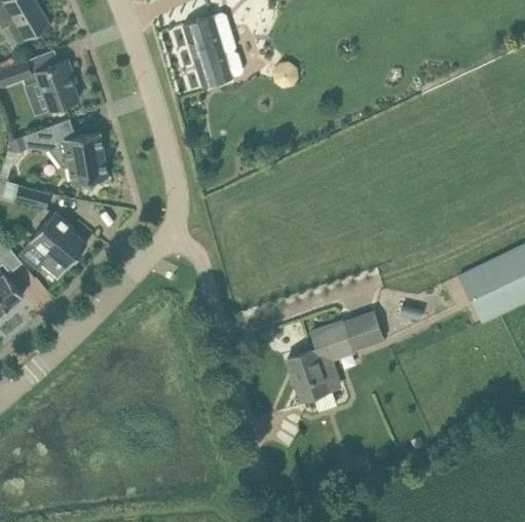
[(0,29),(2,32),(14,25),(26,43),(50,28),(34,0),(0,0),(0,29)]
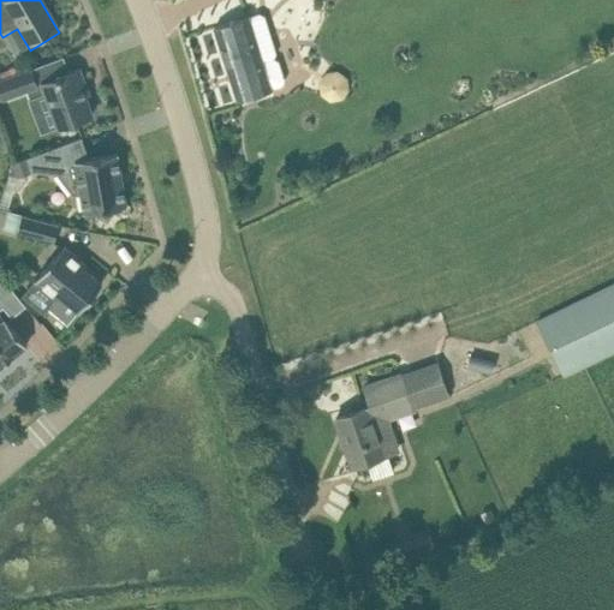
[(237,24),(214,31),(237,105),(260,97),(269,95),(269,93),(281,89),(285,84),(279,65),(274,61),(275,55),(264,22),(257,18),(246,21),(237,24)]
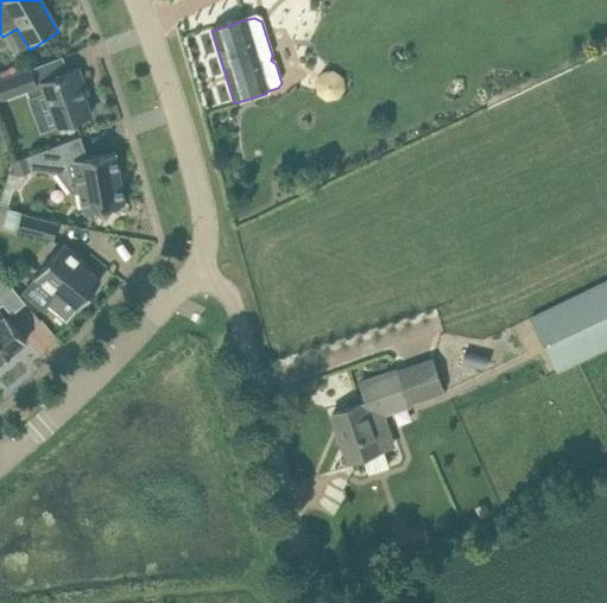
[(0,100),(1,103),(38,90),(31,71),(0,82),(0,100)]
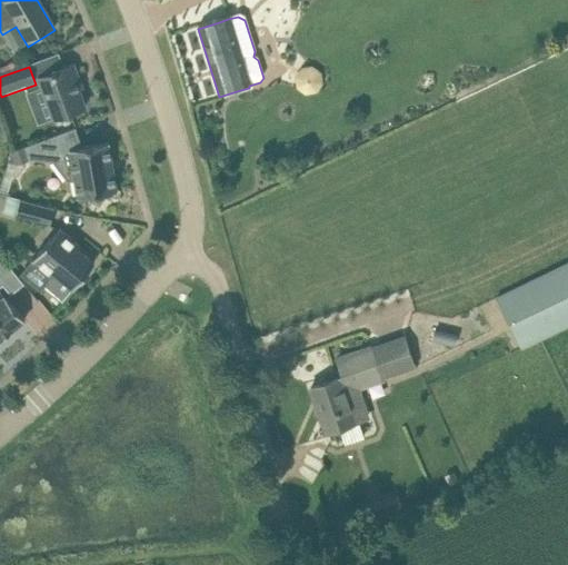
[(38,80),(53,122),(85,110),(75,83),(78,81),(72,67),(38,80)]
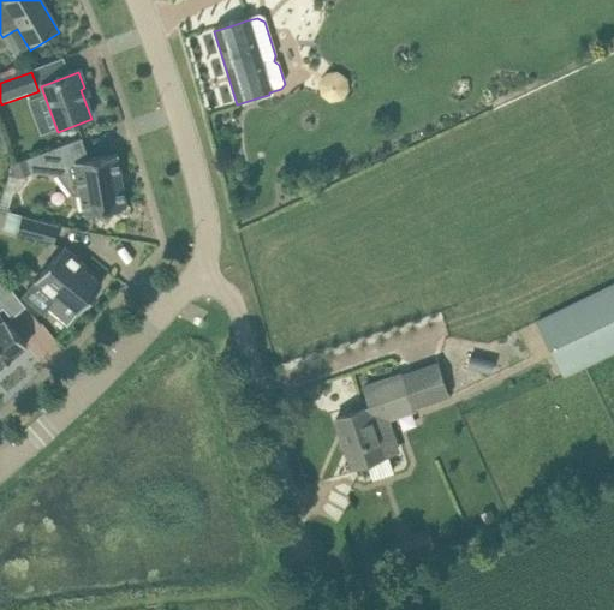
[(339,106),(351,84),(329,72),(317,94),(339,106)]
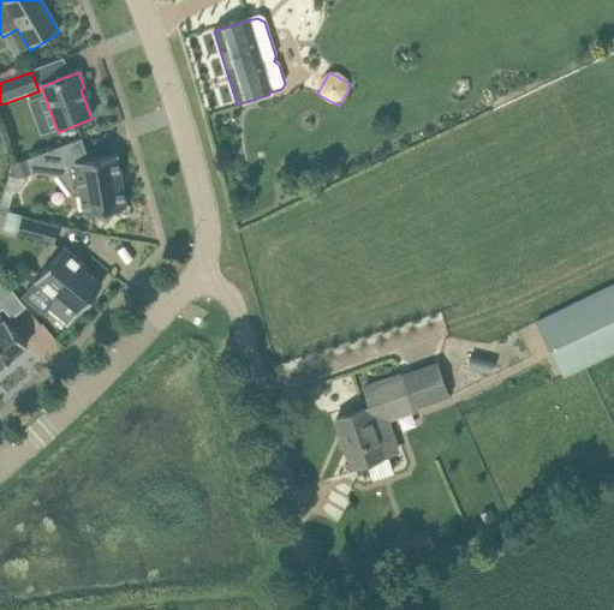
[(30,175),(47,177),(57,177),(71,199),(79,198),(83,216),(94,215),(107,223),(115,211),(126,209),(117,157),(83,163),(76,143),(25,161),(30,175)]
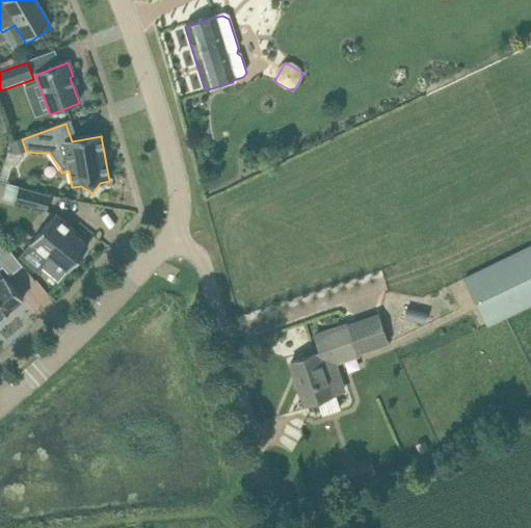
[(15,206),(46,214),(51,198),(19,189),(15,206)]
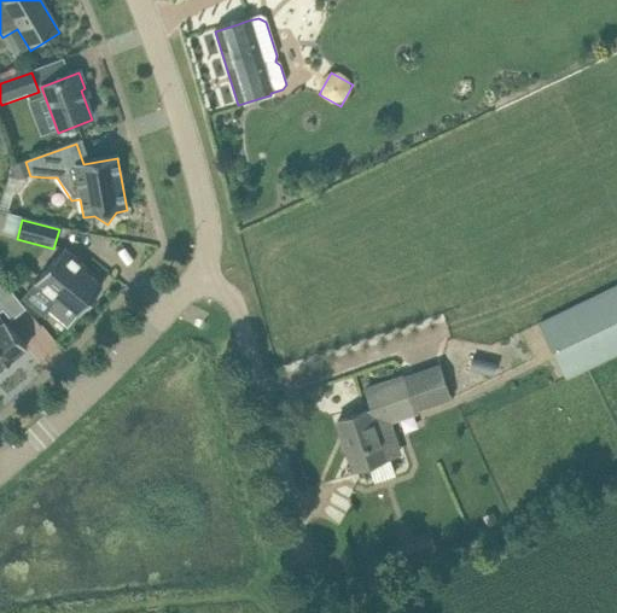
[(56,303),(57,304),(59,301),(79,316),(102,289),(83,273),(86,269),(64,251),(35,285),(36,286),(23,302),(44,319),(56,303)]
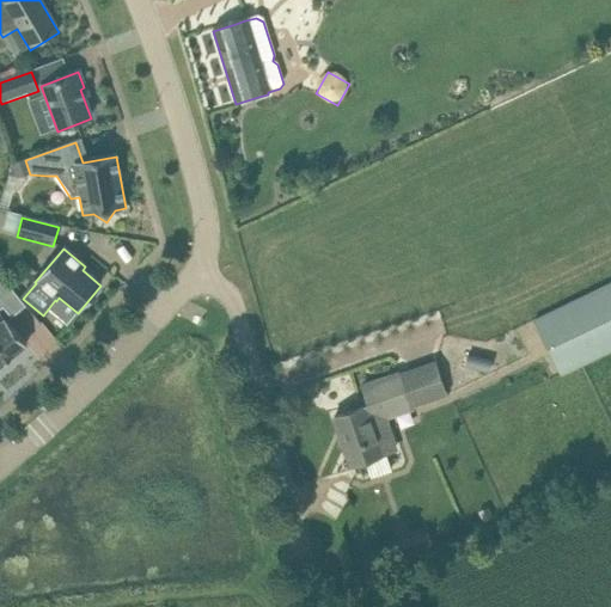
[(0,298),(11,290),(0,277),(0,368),(26,347),(5,322),(2,323),(0,319),(0,298)]
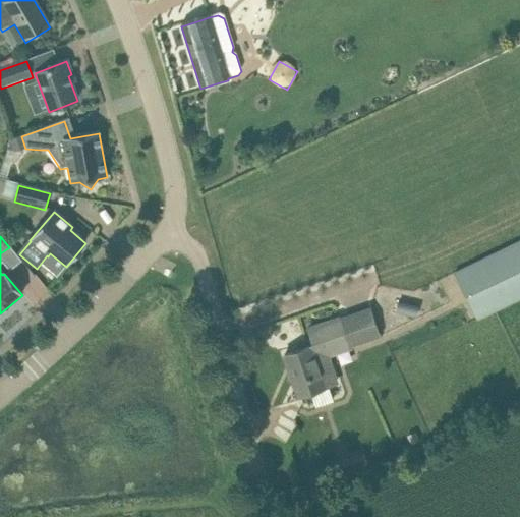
[(519,245),(455,278),(476,322),(519,300),(519,245)]
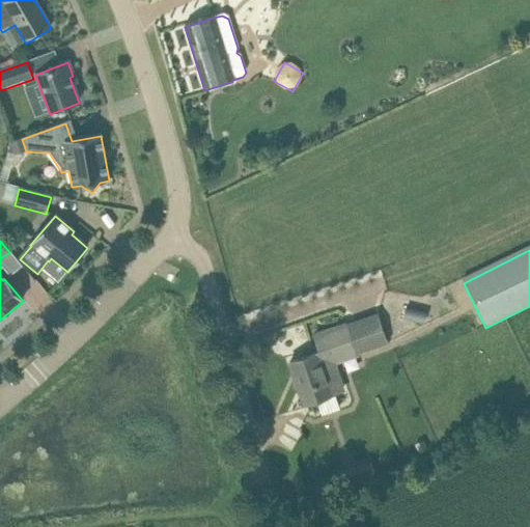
[(345,392),(336,365),(357,358),(346,326),(314,337),(319,354),(289,364),(304,406),(345,392)]
